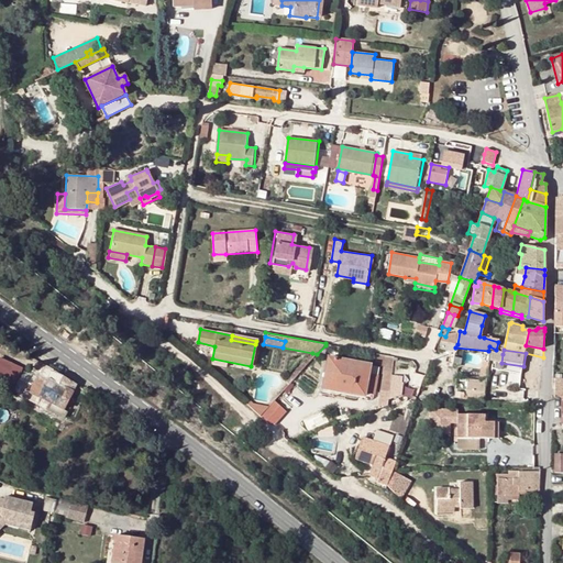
[(503,354),(495,352),(493,361),(501,363),(503,354)]
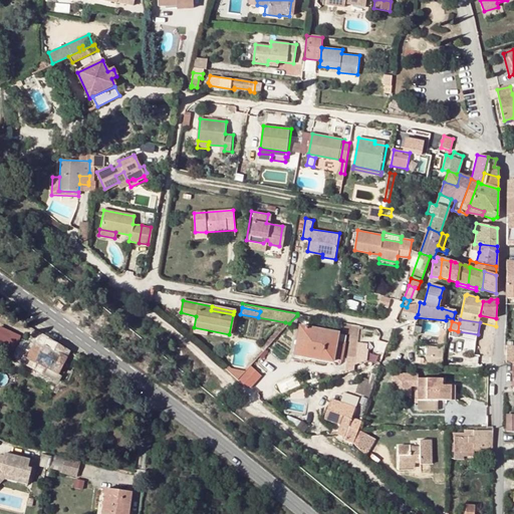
[(289,323),(285,322),(271,337),(274,340),(289,323)]
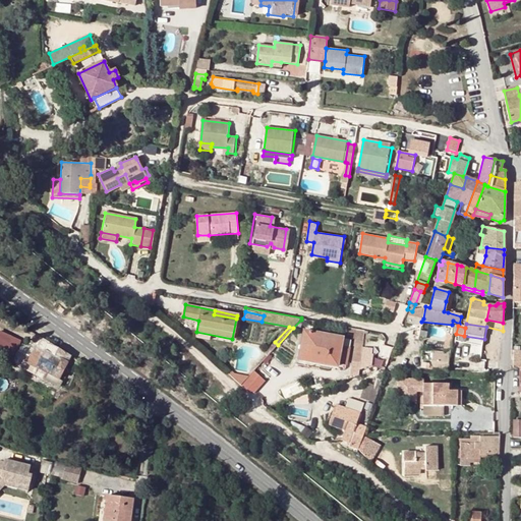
[(0,351),(13,358),(21,340),(0,330),(0,351)]
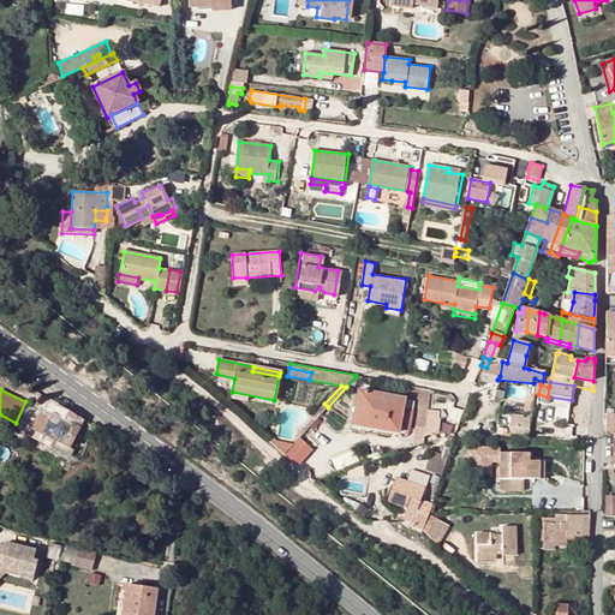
[(405,399),(359,390),(352,424),(374,428),(375,423),(399,428),(405,399)]
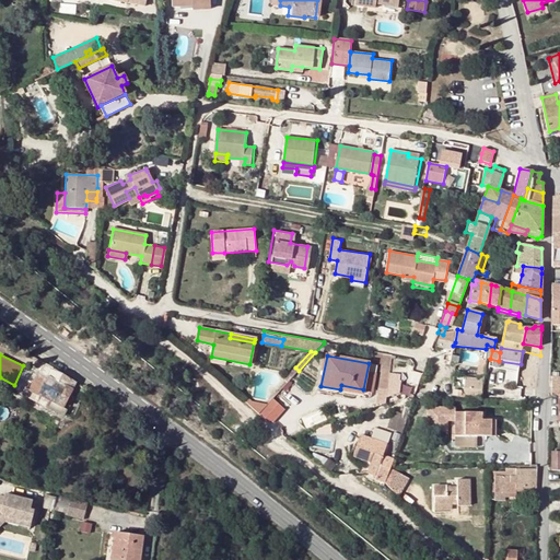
[(24,370),(16,385),(49,401),(47,406),(63,416),(67,410),(62,408),(77,383),(45,363),(37,376),(24,370)]
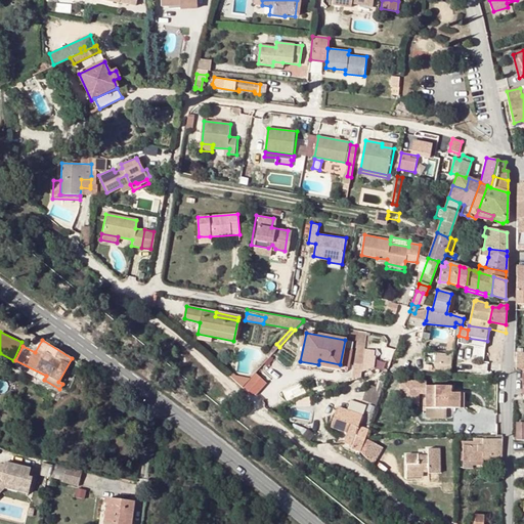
[(272,353),(279,347),(276,344),(269,351),(272,353)]
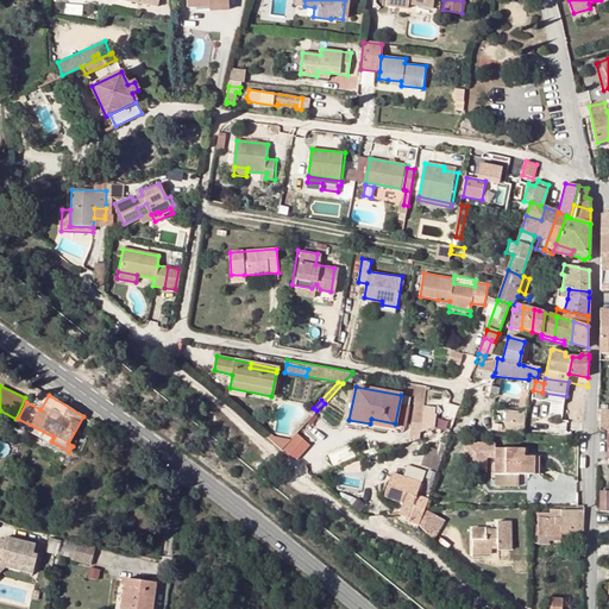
[(415,416),(414,431),(435,431),(435,406),(421,406),(421,416),(415,416)]
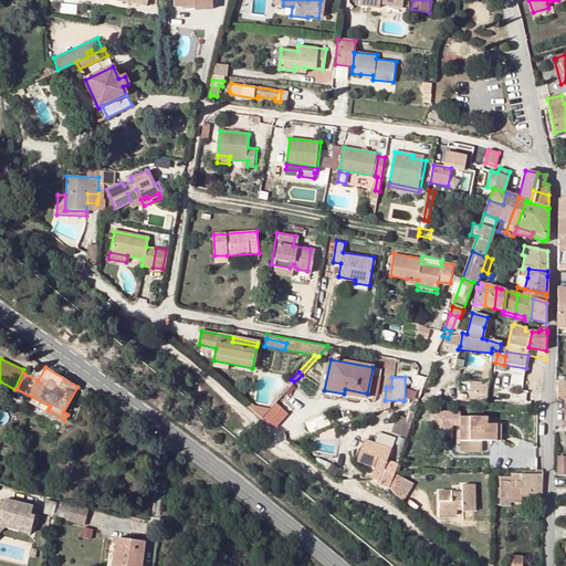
[(484,384),(470,383),(470,392),(484,394),(484,384)]
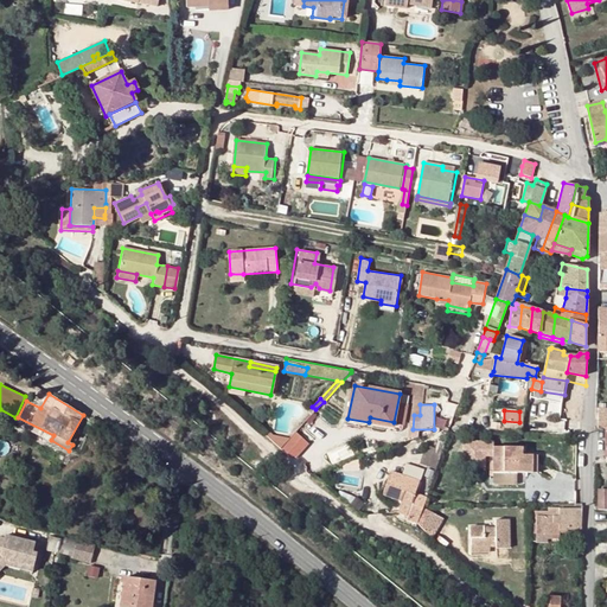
[(292,436),(273,434),(269,438),(281,448),(292,436)]
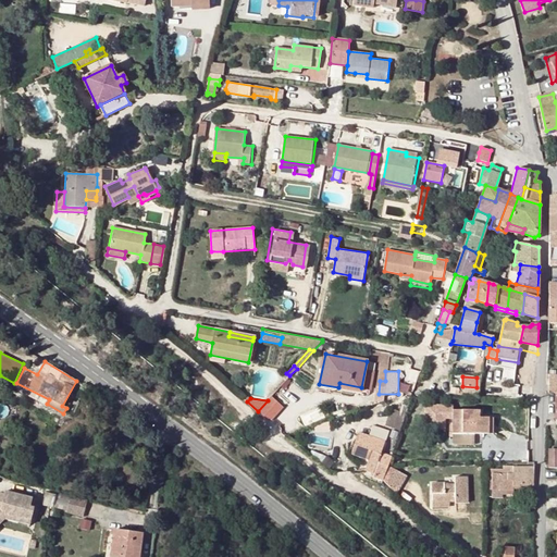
[(114,409),(98,400),(96,404),(93,401),(90,405),(110,417),(114,409)]
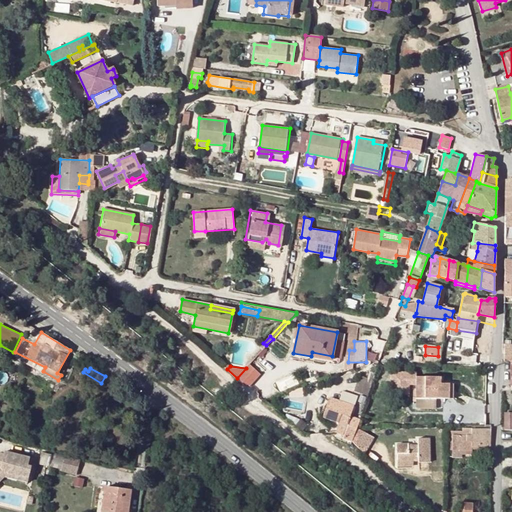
[(404,369),(390,369),(390,381),(401,382),(401,376),(404,376),(404,369)]
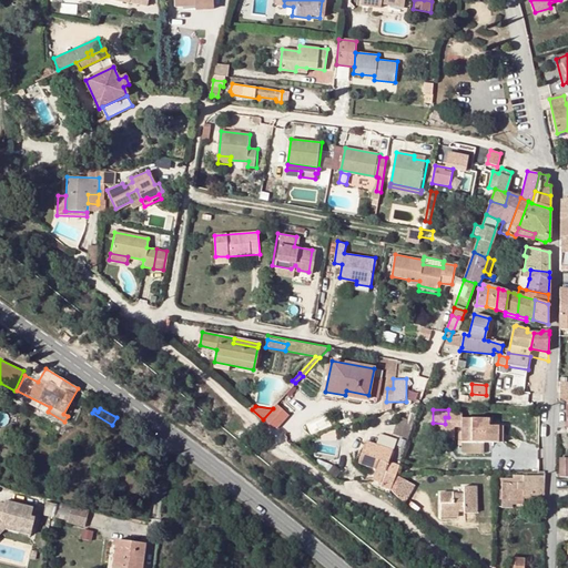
[(485,418),(463,418),(462,448),(484,448),(484,443),(503,443),(504,426),(488,426),(485,426),(485,418)]
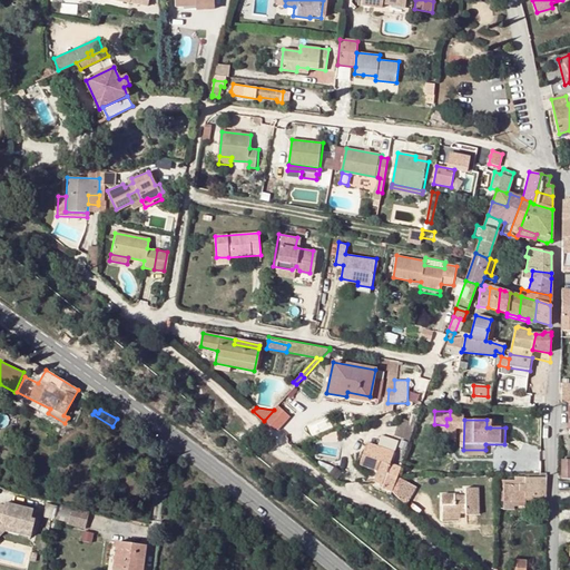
[(403,461),(408,442),(399,440),(394,460),(403,461)]
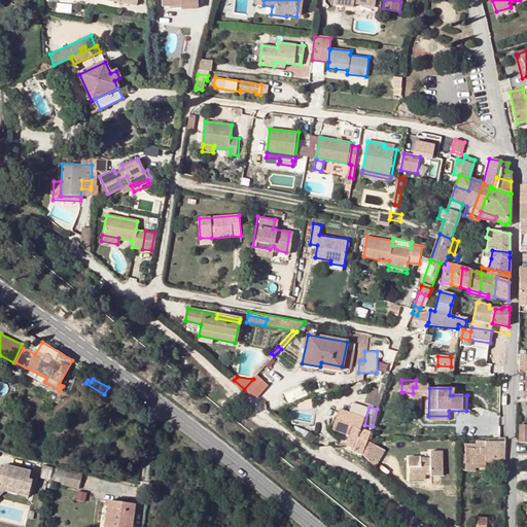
[(367,441),(371,432),(360,429),(363,418),(340,410),(336,421),(352,426),(347,441),(345,445),(353,448),(353,451),(363,454),(367,441)]
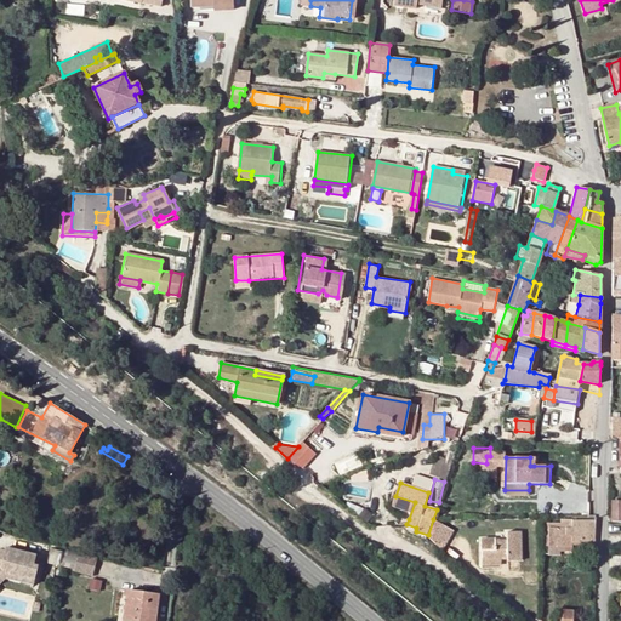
[(453,531),(433,519),(428,535),(427,536),(442,550),(453,531)]
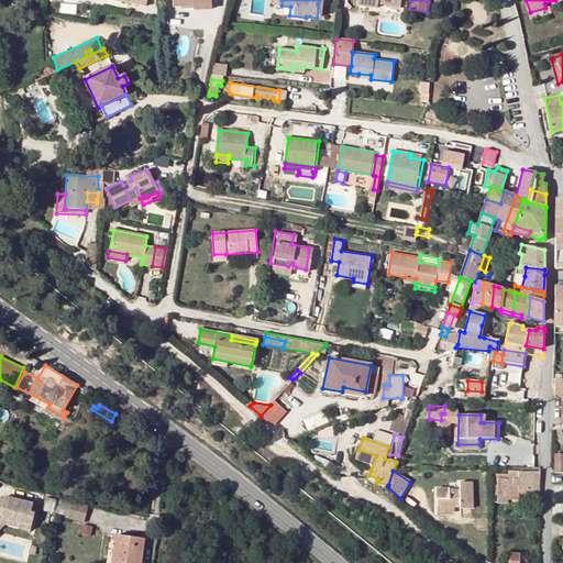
[(540,472),(520,472),(509,472),(509,474),(498,474),(498,484),(498,495),(519,495),(519,490),(540,490),(540,472)]
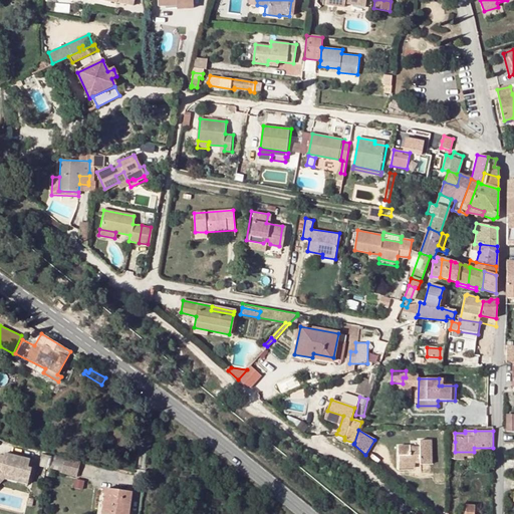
[(411,446),(400,446),(400,464),(414,463),(421,463),(421,465),(431,465),(431,440),(421,441),(421,448),(411,448),(411,446)]
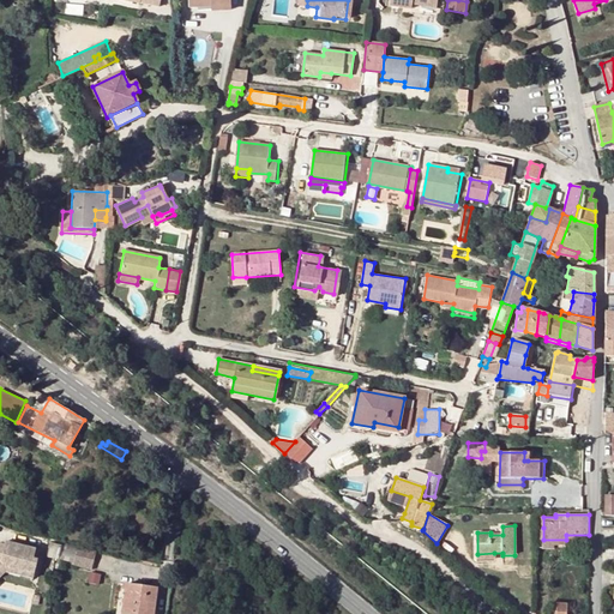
[(60,545),(49,542),(47,557),(58,559),(60,545)]
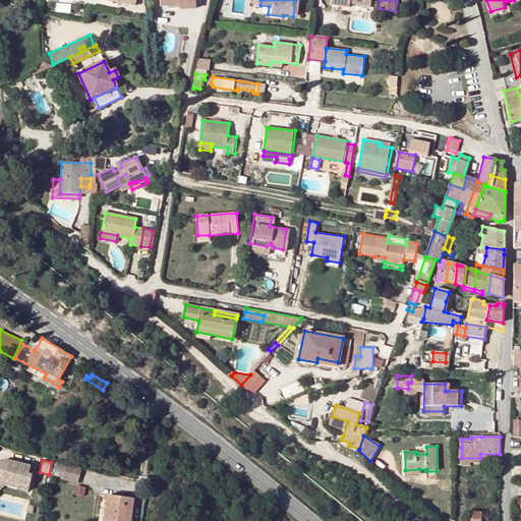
[(0,481),(2,479),(30,486),(32,476),(27,475),(29,467),(4,461),(1,464),(0,463),(0,481)]
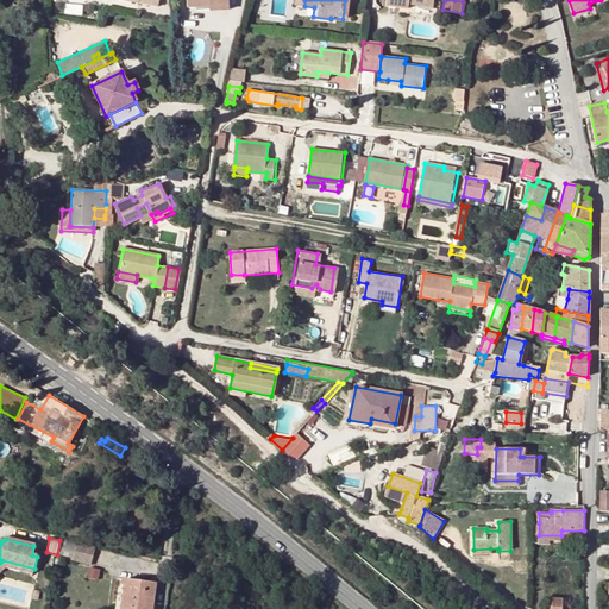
[(74,558),(76,542),(67,540),(63,556),(74,558)]
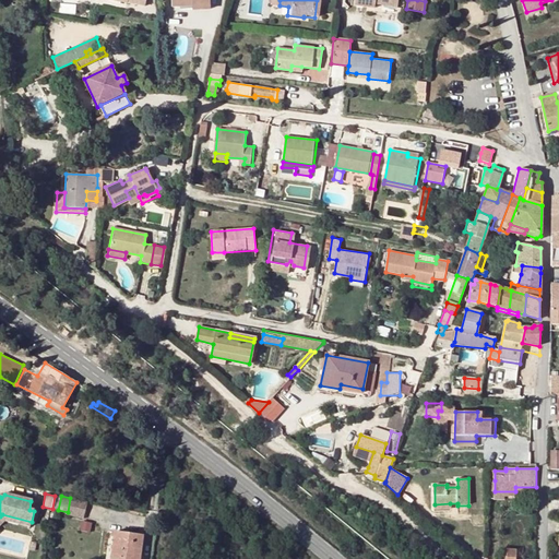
[(70,498),(68,512),(67,514),(83,519),(87,502),(70,498)]
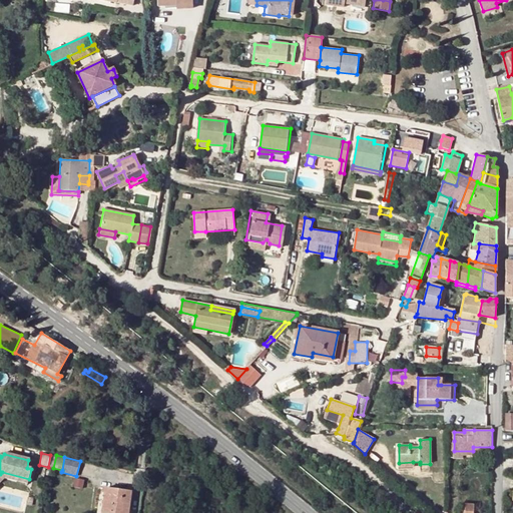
[(28,483),(29,479),(2,472),(0,474),(0,482),(5,478),(28,483)]
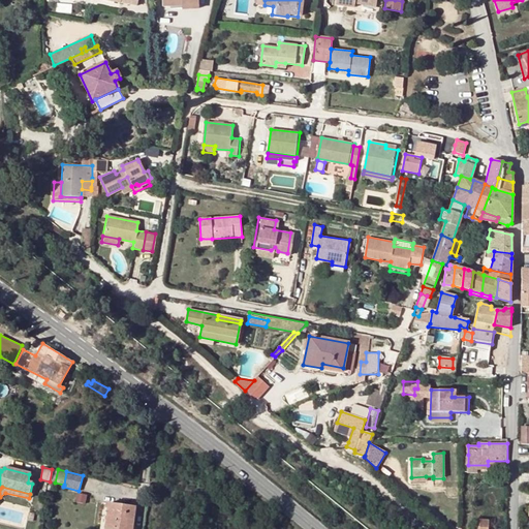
[(132,528),(134,507),(109,504),(104,528),(132,528)]
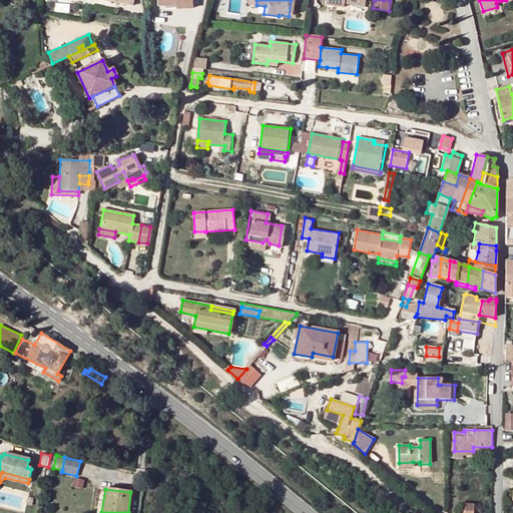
[(465,510),(461,510),(461,512),(473,512),(474,505),(465,504),(465,510)]
